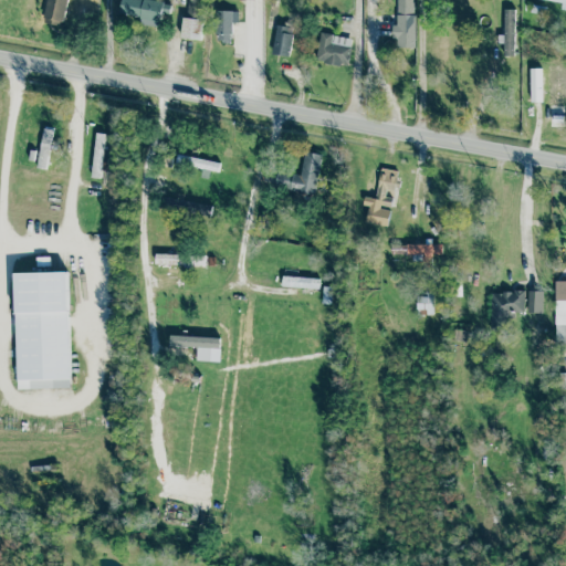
[(46,0),(43,21),(63,25),(67,0),(46,0)]
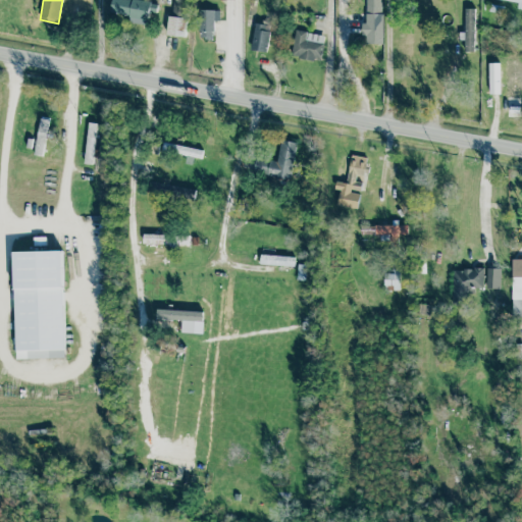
[(111,0),(109,12),(128,15),(127,22),(148,24),(149,13),(156,14),(157,2),(142,0),(111,0)]
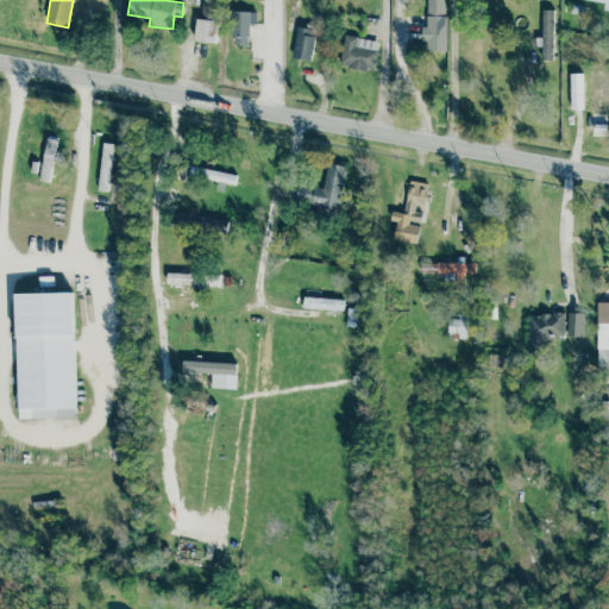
[(213,42),(217,0),(200,0),(196,41),(213,42)]
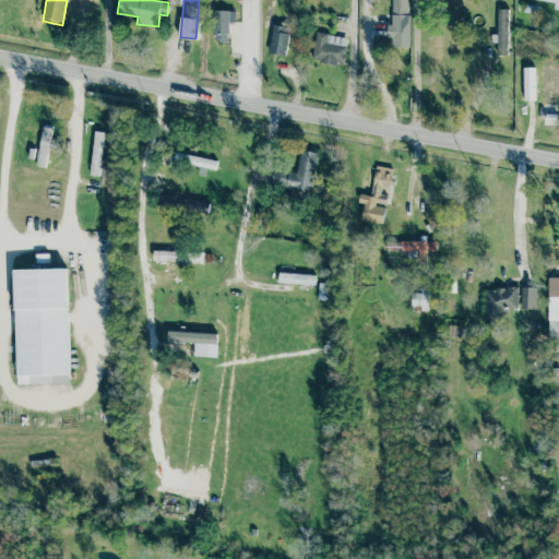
[(388,47),(408,47),(408,0),(392,0),(392,24),(388,23),(388,47)]
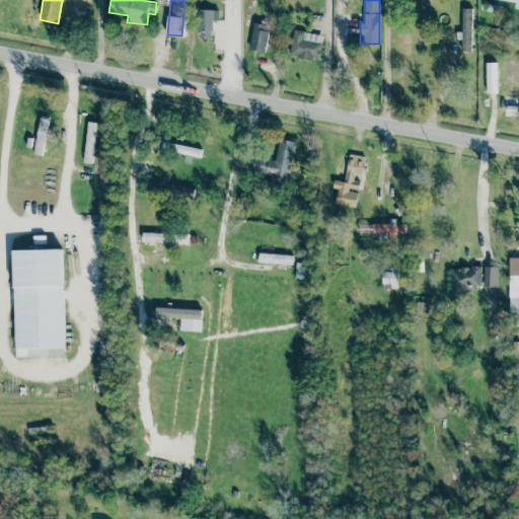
[(518,0),(503,0),(515,1),(514,8),(518,8),(518,0)]
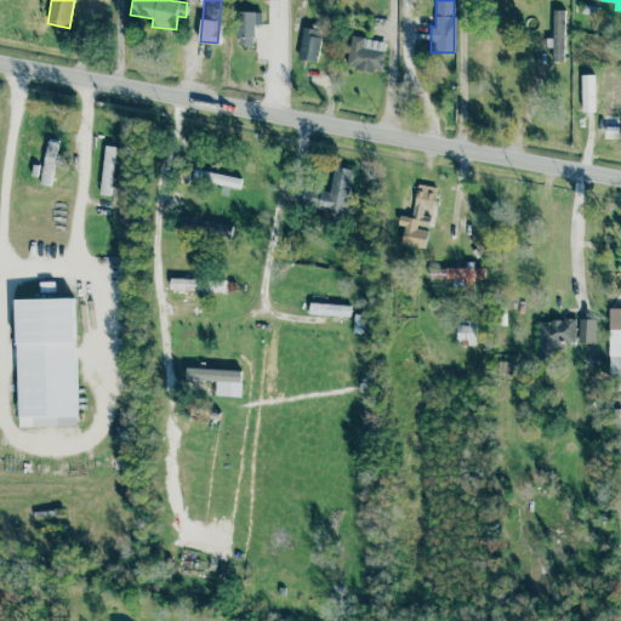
[(563,10),(552,10),(553,61),(564,60),(563,10)]
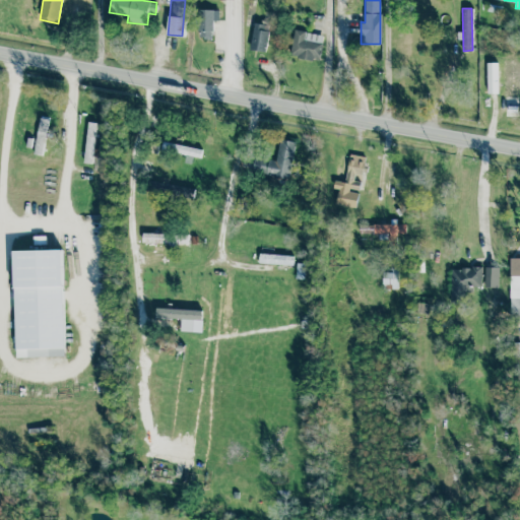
[(212,20),(218,20),(217,9),(198,10),(198,39),(212,39),(212,20)]
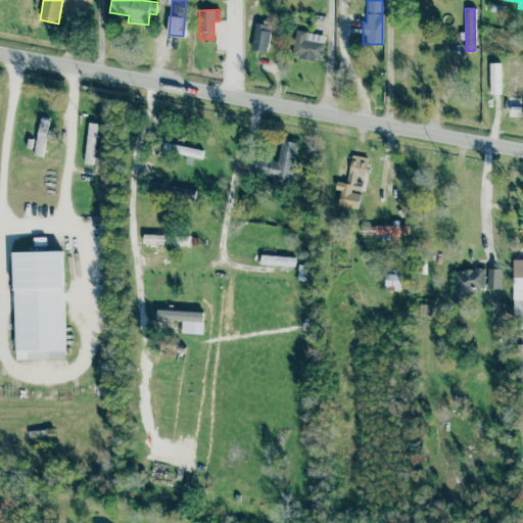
[(270,25),(254,22),(251,50),(267,51),(270,25)]
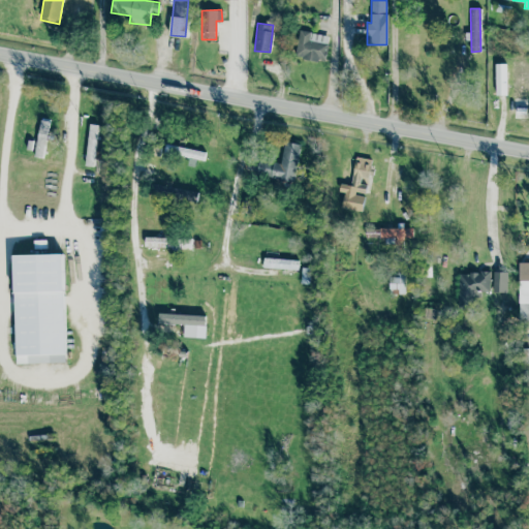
[(296,58),(324,61),(328,34),(299,31),(296,58)]
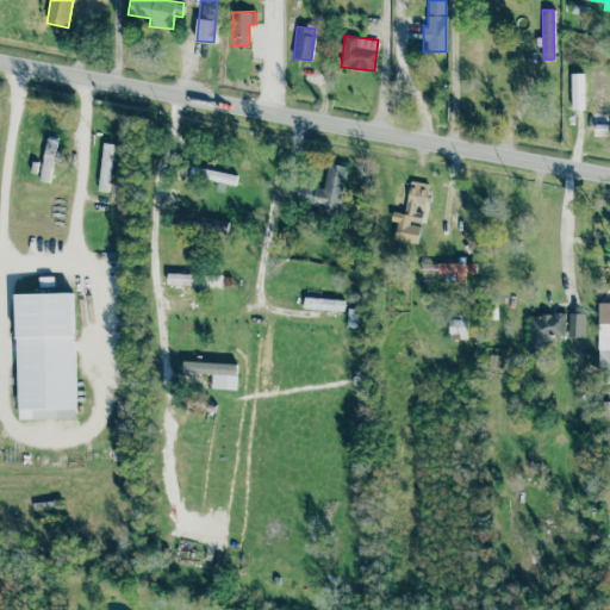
[(584,110),(583,73),(571,74),(571,110),(584,110)]
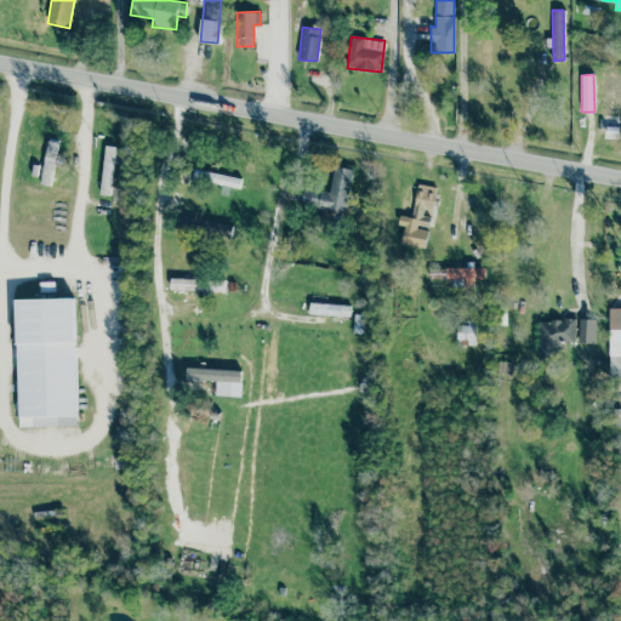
[(620,74),(600,74),(600,141),(619,140),(617,109),(620,109),(620,74)]
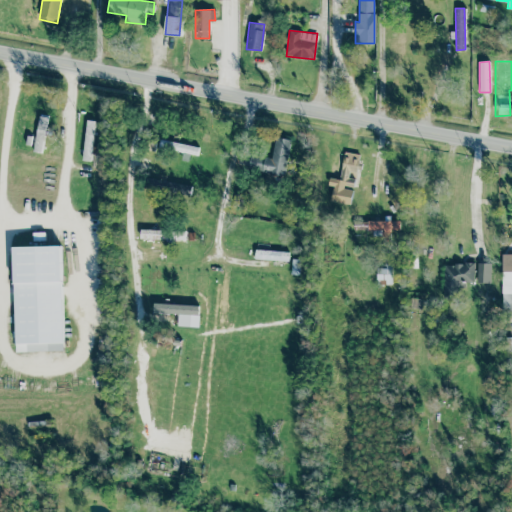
[(45,128),(48,116),(40,114),(32,151),(42,153),(47,129),(45,128)]
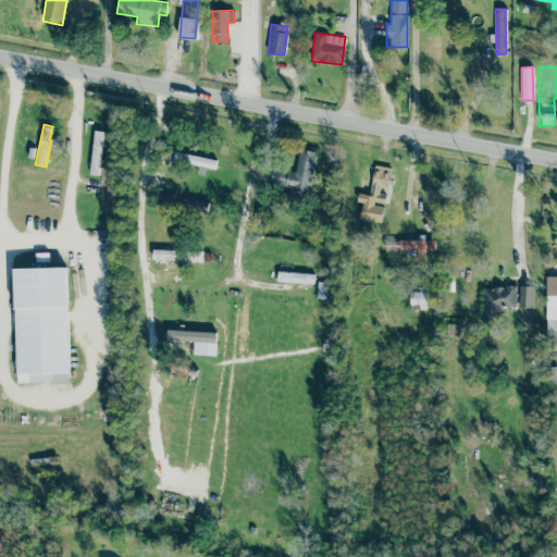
[(102,131),(93,131),(90,174),(100,174),(102,131)]
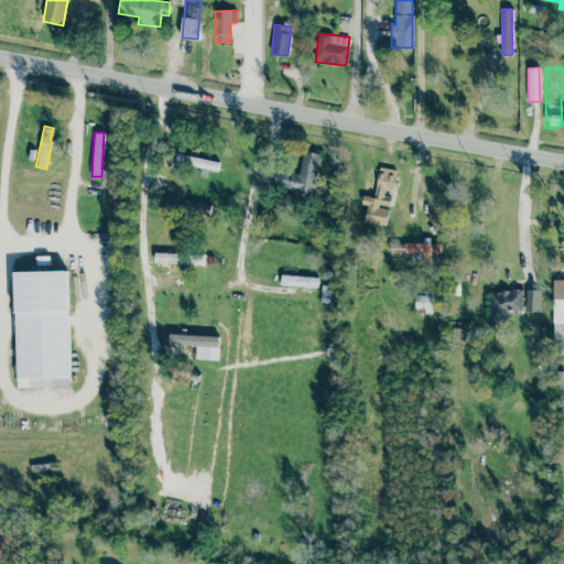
[(299,174),(275,171),(273,186),(313,193),(320,153),(303,151),(299,174)]
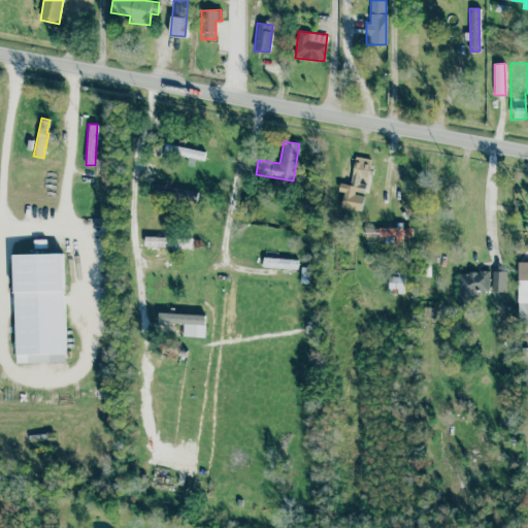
[(164,152),(203,160),(205,152),(174,145),(174,146),(165,144),(164,152)]
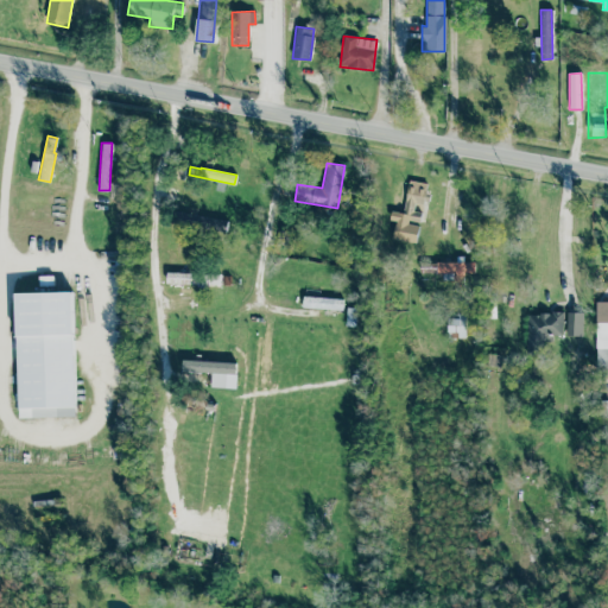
[(426,183),(410,181),(403,219),(419,222),(422,209),(426,183)]
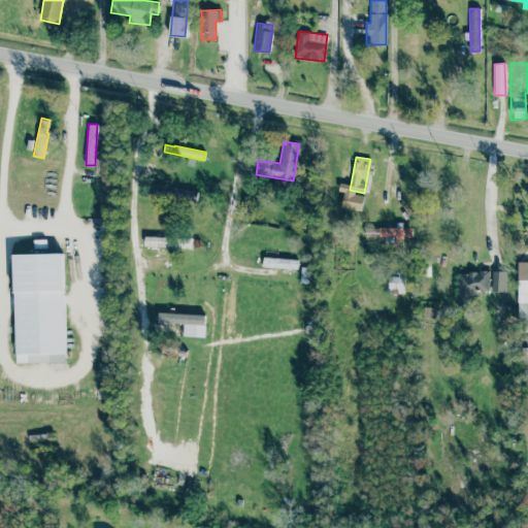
[(195,201),(197,192),(162,186),(160,195),(195,201)]
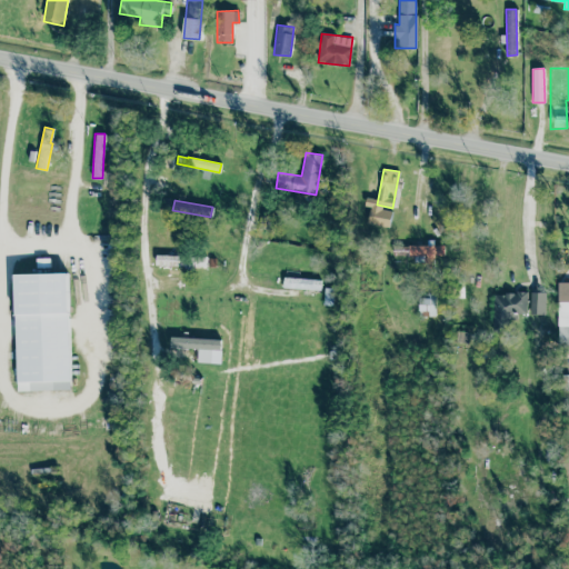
[(443,246),(410,246),(410,262),(435,262),(435,256),(443,256),(443,246)]
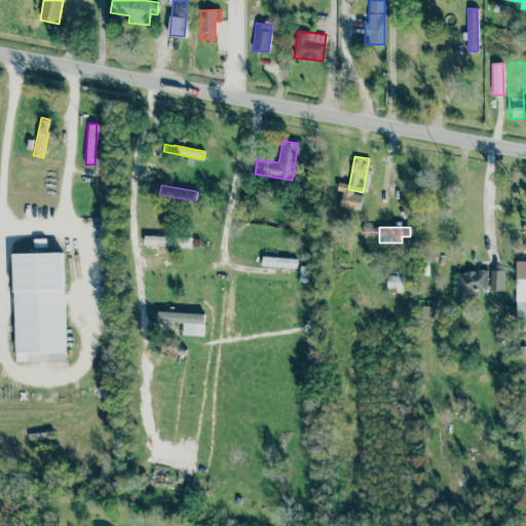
[(144,235),(191,237),(190,248),(144,246),(144,235)]
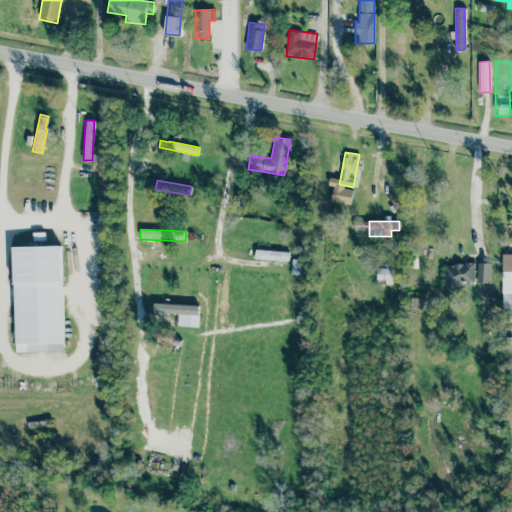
[(33,232),(45,232),(45,240),(33,241),(33,232)]
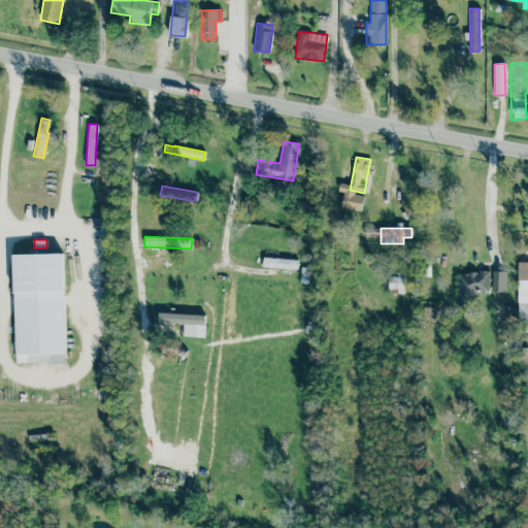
[(67,351),(21,354),(14,257),(61,255),(67,351)]
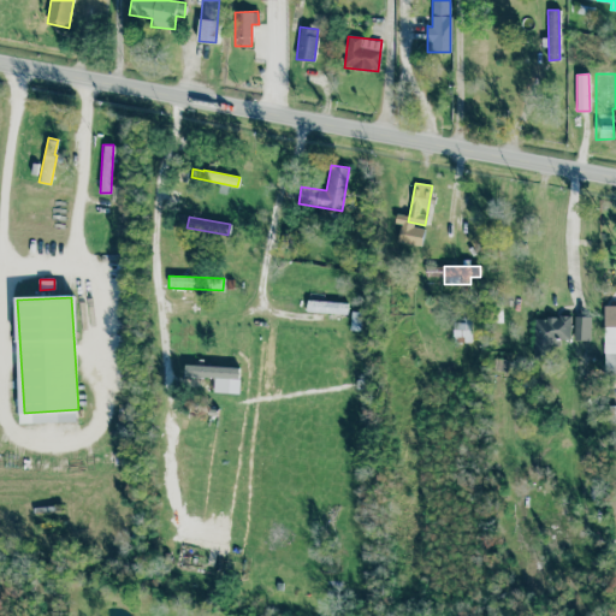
[(308,300),(348,303),(348,314),(307,312),(308,300)]
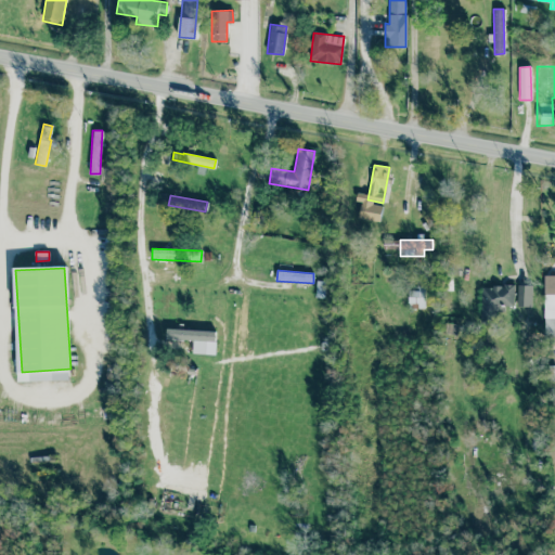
[(544,337),(554,337),(554,275),(544,275),(544,337)]
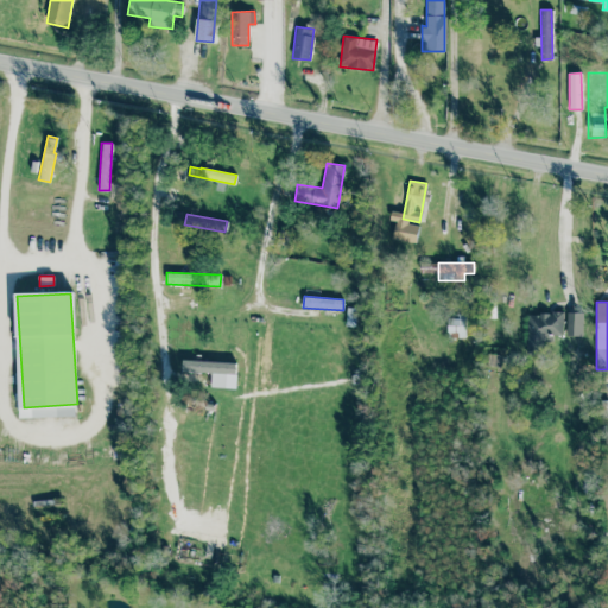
[(464,339),(466,314),(457,312),(457,318),(448,318),(448,339),(464,339)]
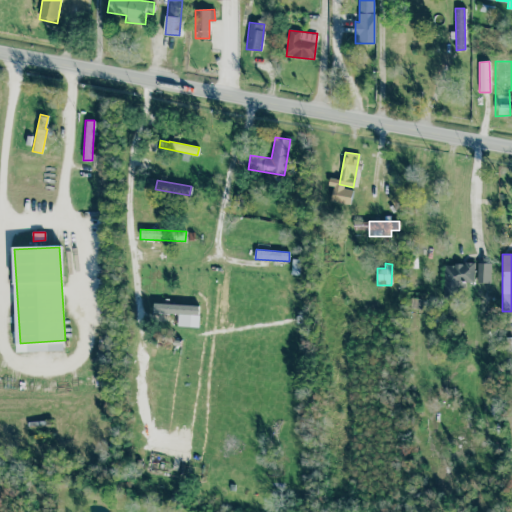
[(443,296),(455,296),(455,286),(473,287),(473,264),(444,263),(443,296)]
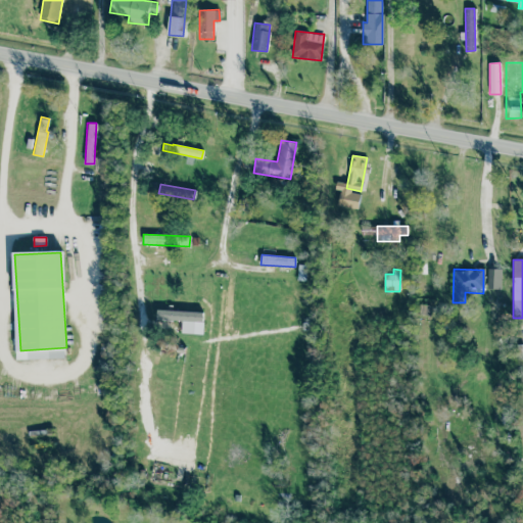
[(486,288),(501,289),(501,269),(486,269),(486,288)]
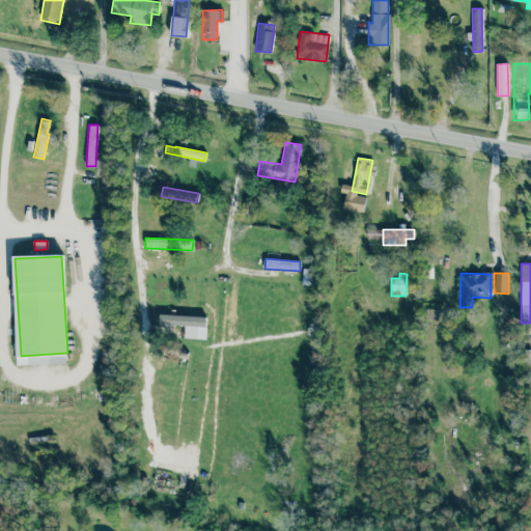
[(186,326),(160,325),(160,314),(206,317),(205,327),(207,327),(206,339),(185,338),(186,326)]
